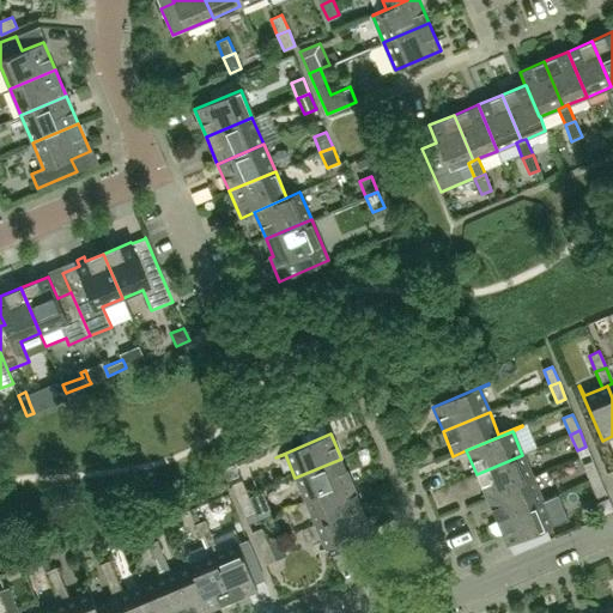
[(532,479),(522,455),(477,474),(486,498),(532,479)]
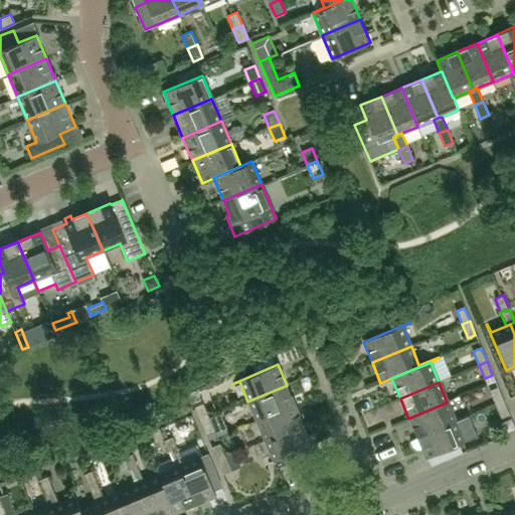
[(295,405),(287,385),(247,401),(256,421),(295,405)]
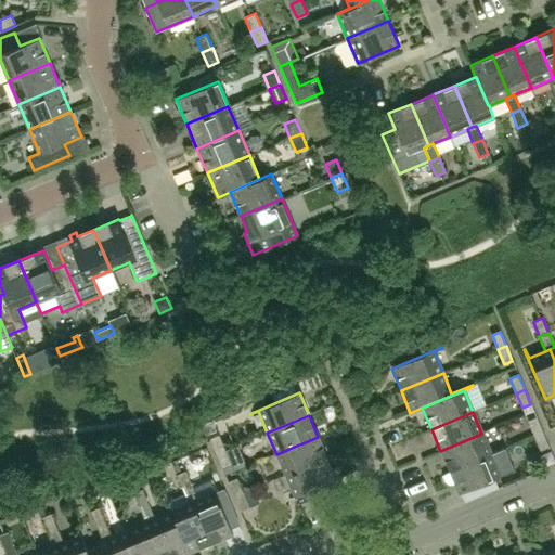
[(542,433),(537,418),(528,422),(534,436),(542,433)]
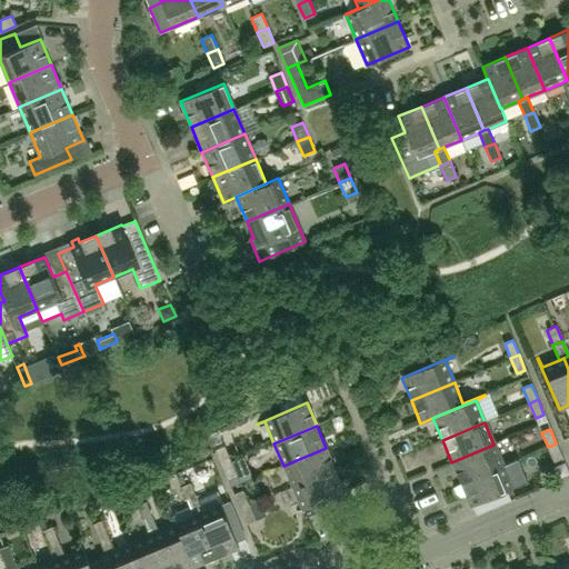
[(562,458),(556,443),(548,447),(553,461),(562,458)]
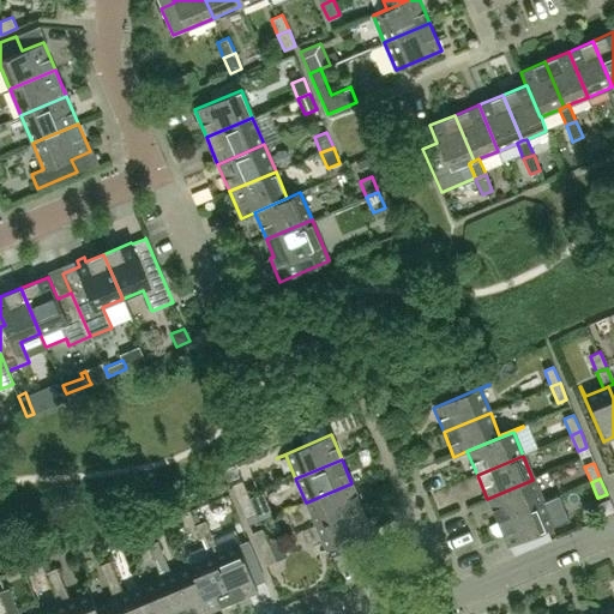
[(543,504),(533,480),(487,499),(497,523),(543,504)]
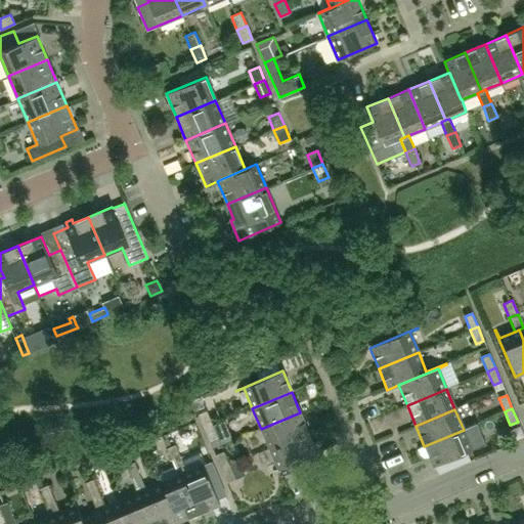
[(212,425),(206,411),(198,415),(204,429),(212,425)]
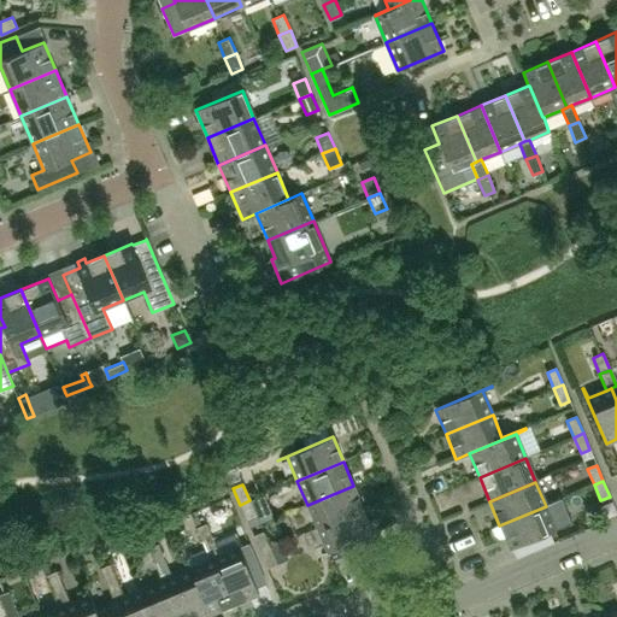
[(363,510),(353,486),(307,505),(317,529),(363,510)]
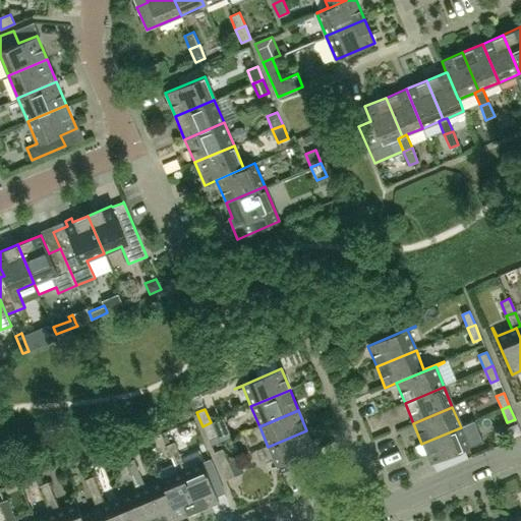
[(216,437),(211,422),(203,426),(208,440),(216,437)]
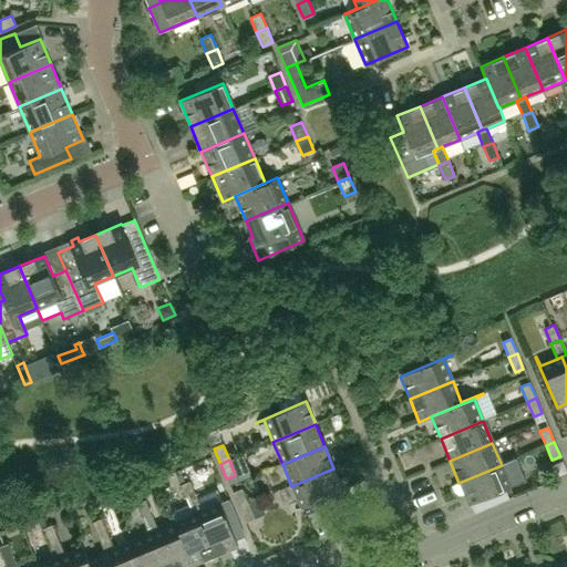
[(511,486),(502,465),(459,483),(468,505),(472,504),(507,490),(521,484),(521,483),(511,486)]
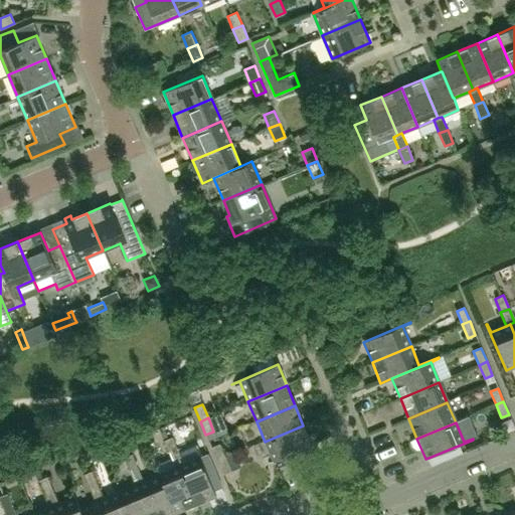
[(312,446),(303,425),(265,442),(273,461),(265,465),(266,465),(312,446)]
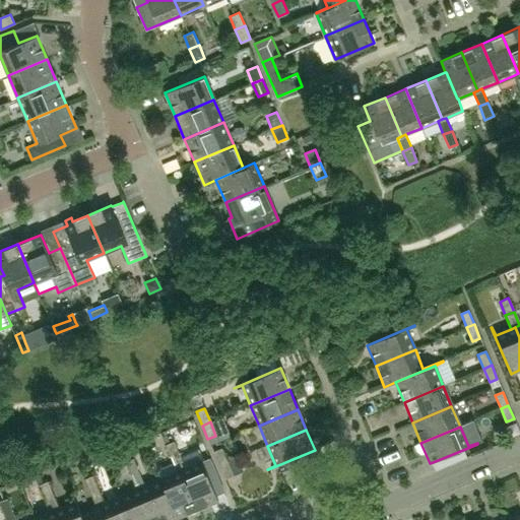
[(179,455),(173,442),(165,445),(171,459),(179,455)]
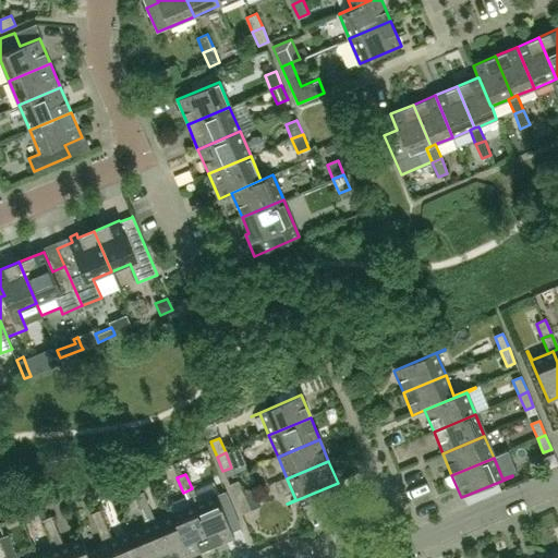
[(243,496),(238,482),(229,485),(234,499),(243,496)]
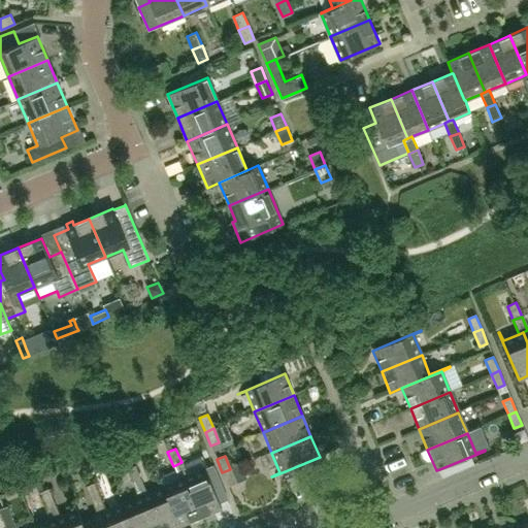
[(472,456),(439,469),(442,479),(476,464),(472,456)]
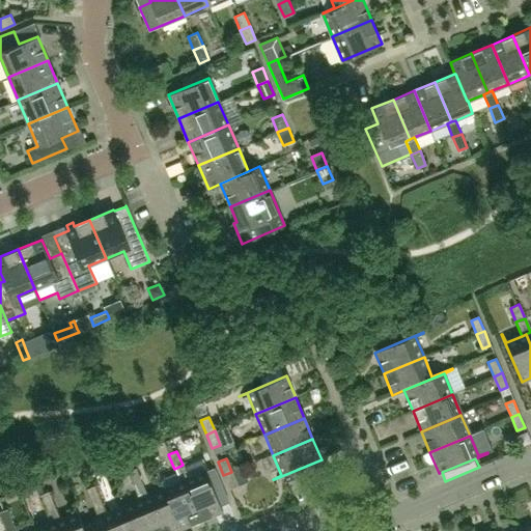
[(205,471),(202,464),(201,464),(204,472),(188,479),(185,480),(201,520),(222,511),(220,506),(205,471)]
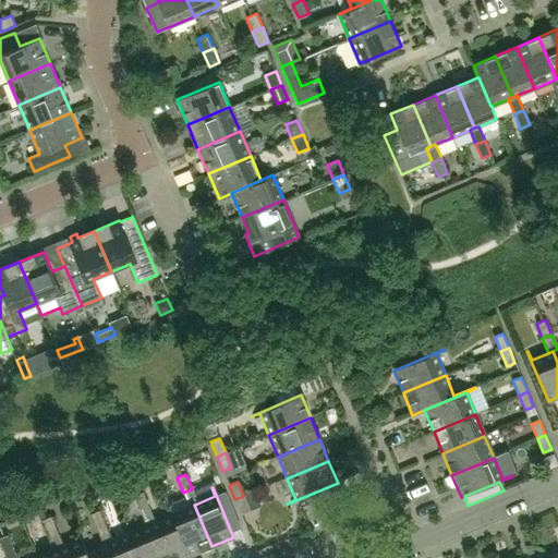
[(197,504),(192,488),(183,493),(189,507),(194,505),(197,504)]
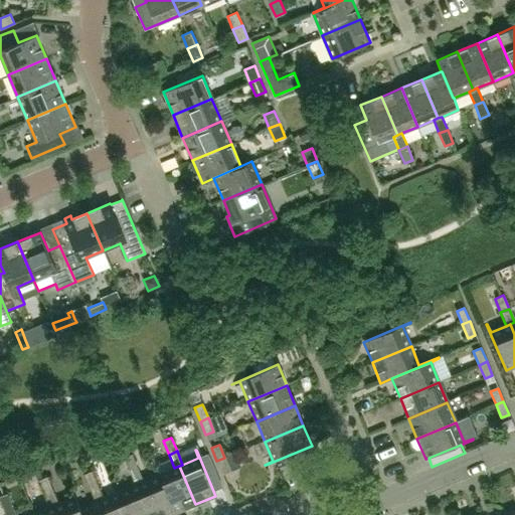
[(210,453),(199,457),(213,491),(224,486),(210,453)]
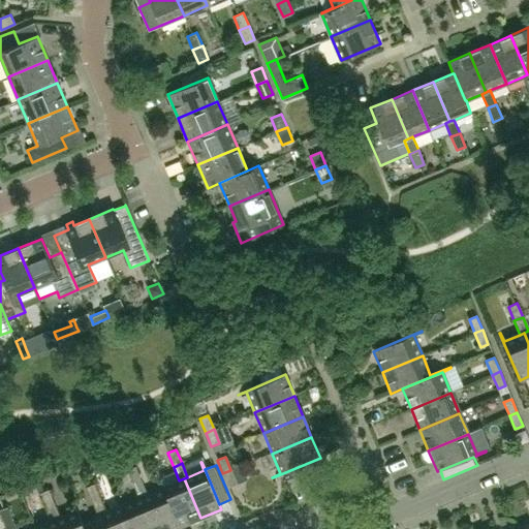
[(141,480),(134,467),(126,470),(132,484),(141,480)]
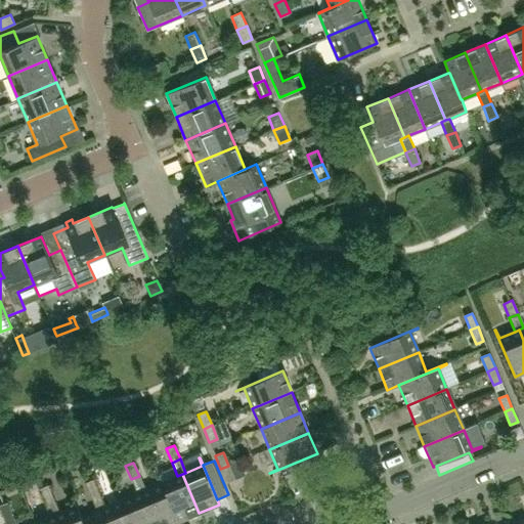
[(234,479),(228,466),(220,469),(226,483),(234,479)]
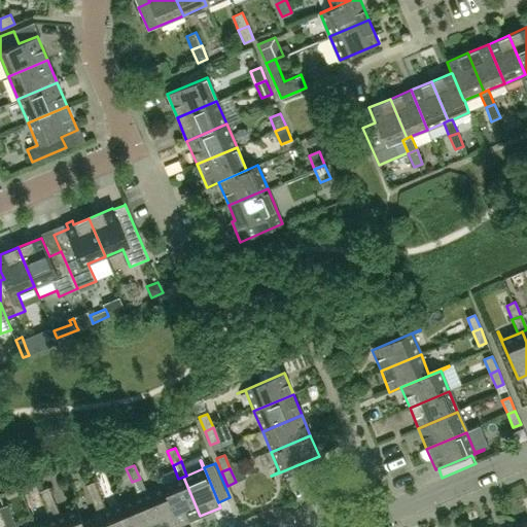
[(200,516),(183,477),(178,479),(163,486),(179,525),(200,516)]
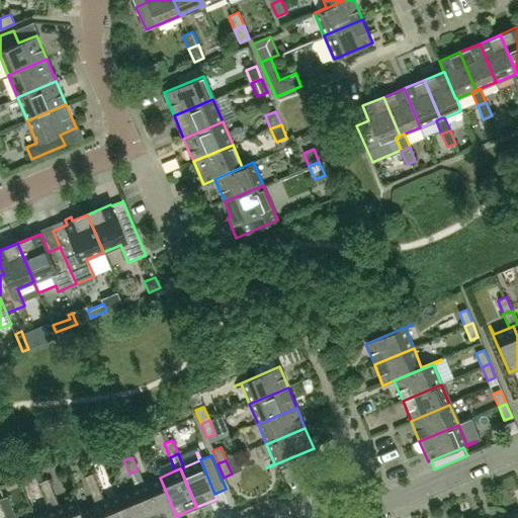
[(143,485),(138,470),(130,473),(136,488),(140,486),(143,485)]
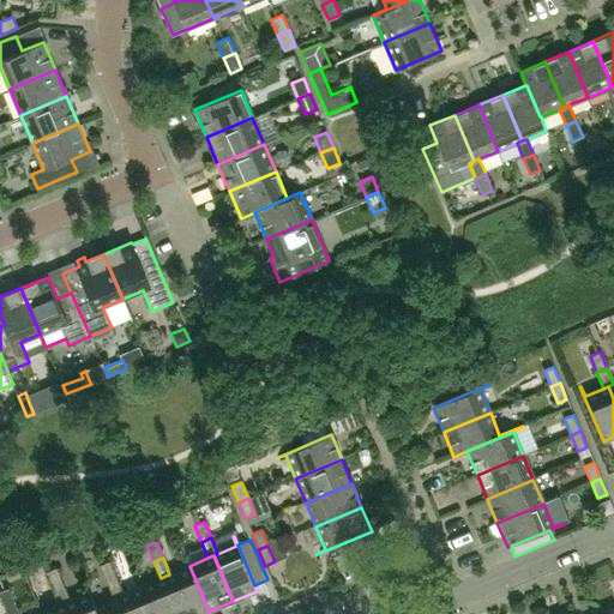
[(115,578),(108,561),(98,566),(106,582),(115,578)]
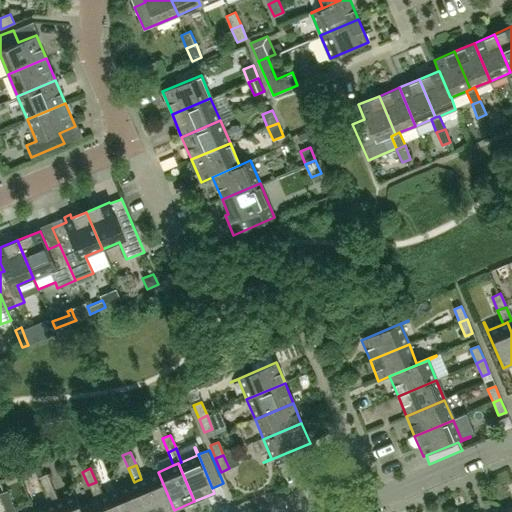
[(158,472),(141,479),(138,480),(151,511),(168,511),(174,510),(158,472)]
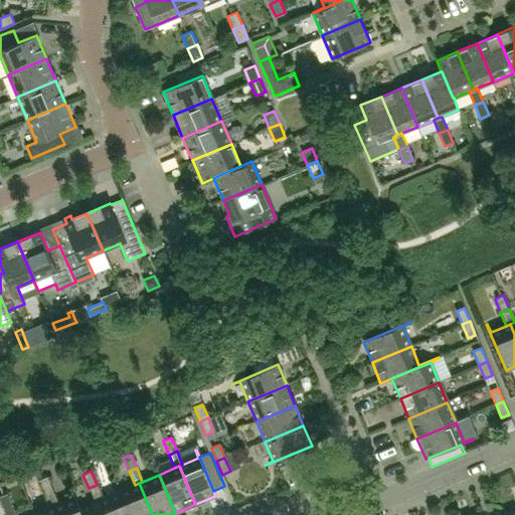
[(51,491),(46,478),(38,481),(44,494),(51,491)]
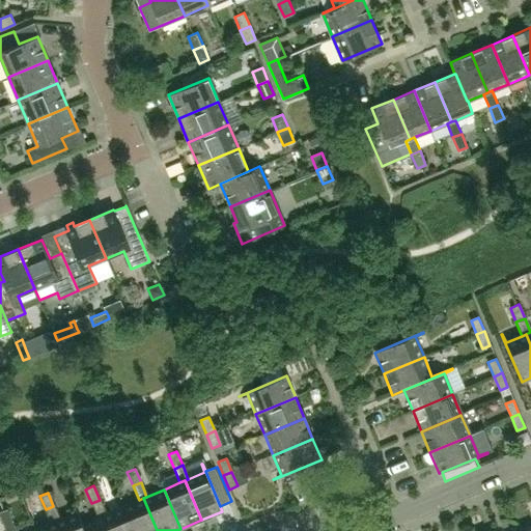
[(157,530),(143,498),(139,500),(122,506),(132,530),(157,530)]
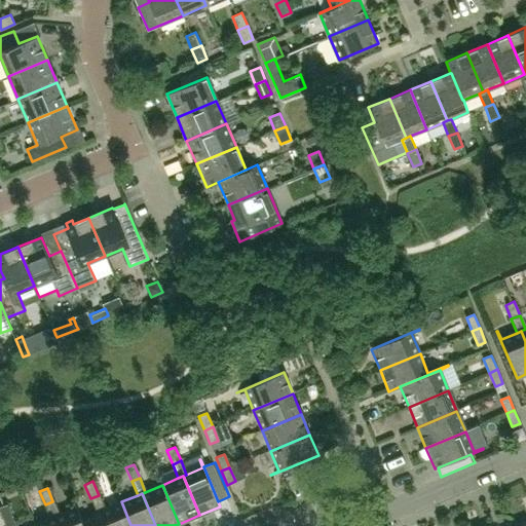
[(105,509),(99,495),(90,498),(96,513),(101,511),(105,509)]
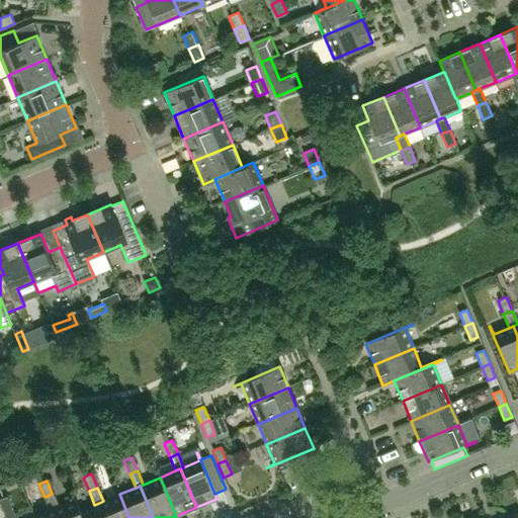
[(81,517),(79,511),(71,492),(70,493),(73,501),(58,507),(54,509),(58,517),(81,517)]
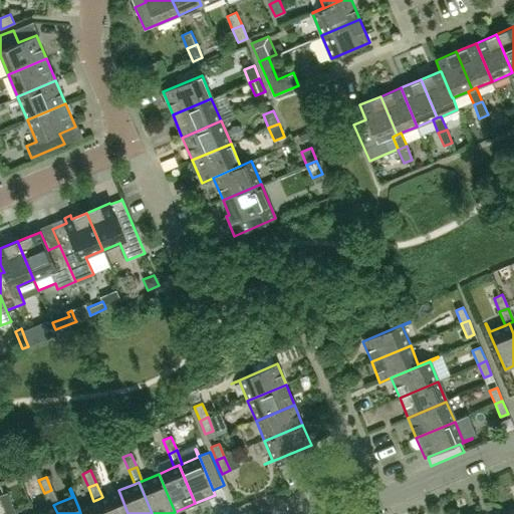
[(57,503),(51,490),(44,493),(49,507),(53,505),(57,503)]
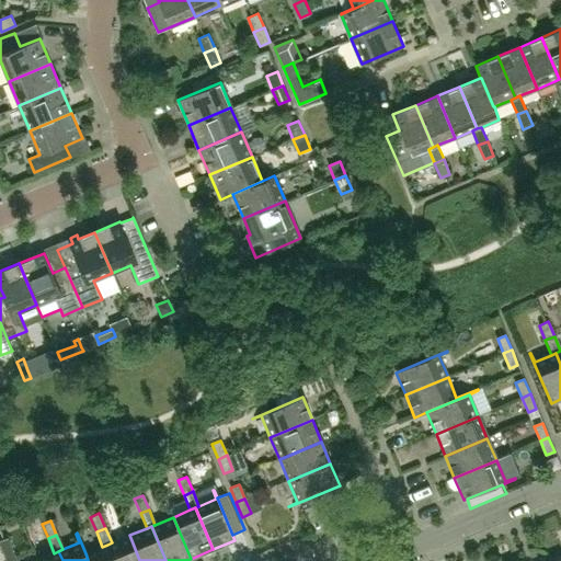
[(139,560),(129,535),(112,542),(107,545),(114,560),(139,560)]
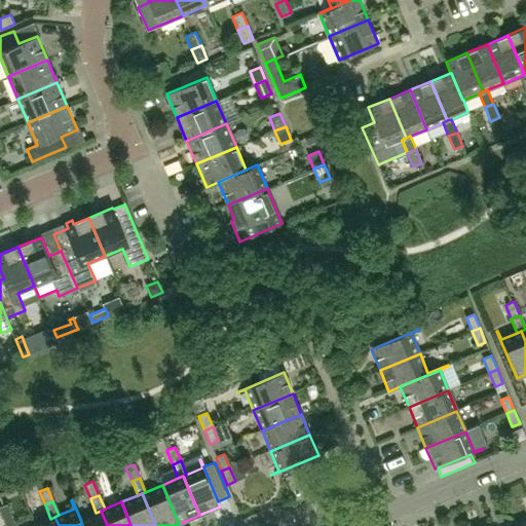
[(12,519),(6,504),(0,506),(0,513),(4,522),(12,519)]
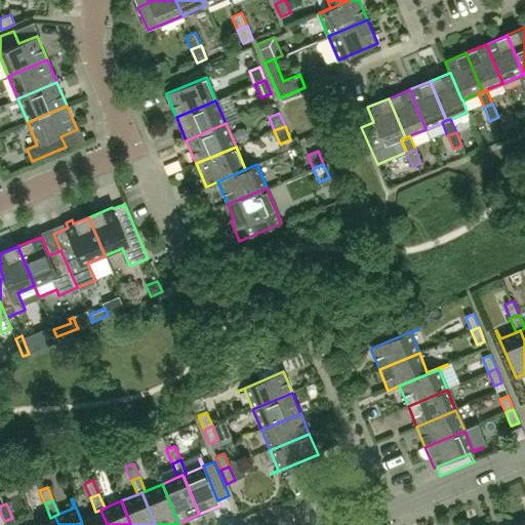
[(107,524),(101,510),(95,512),(80,518),(82,524),(107,524)]
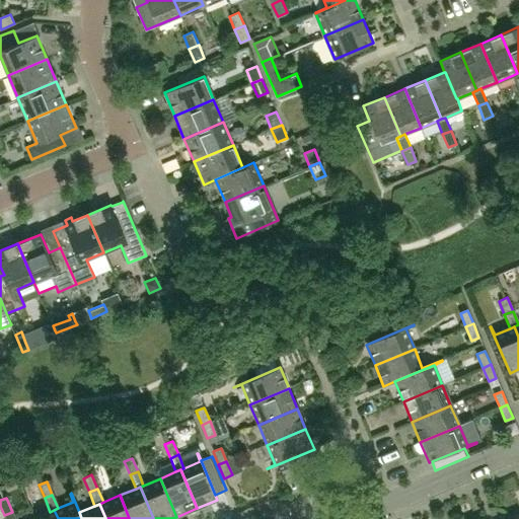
[(58,518),(54,510),(50,512),(33,518),(58,518)]
